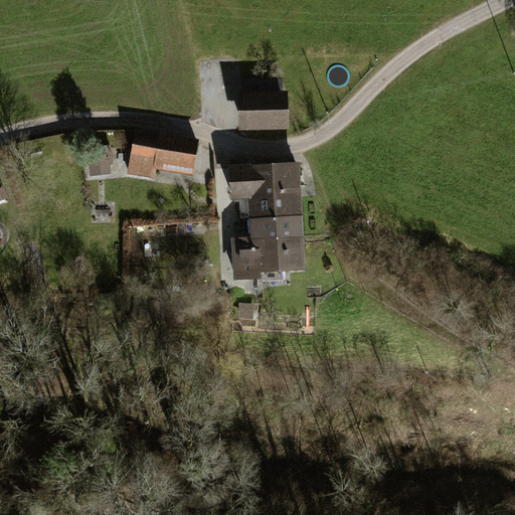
[(285,91),(235,93),(236,129),(286,128),(285,91)]
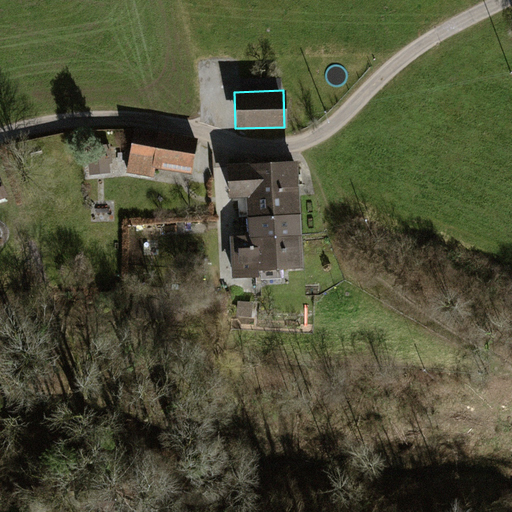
[(136,127),(127,172),(154,177),(156,168),(191,175),(198,139),(136,127)]
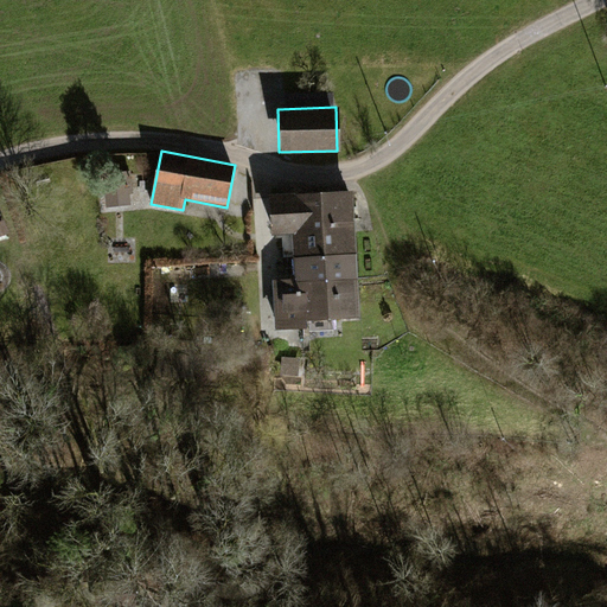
[(126,181),(97,184),(100,209),(128,206),(126,181)]
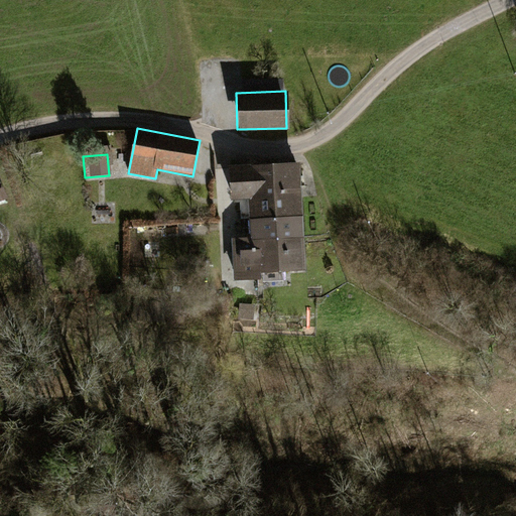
[(250,201),(303,199),(302,164),(231,166),(232,201),(250,201)]
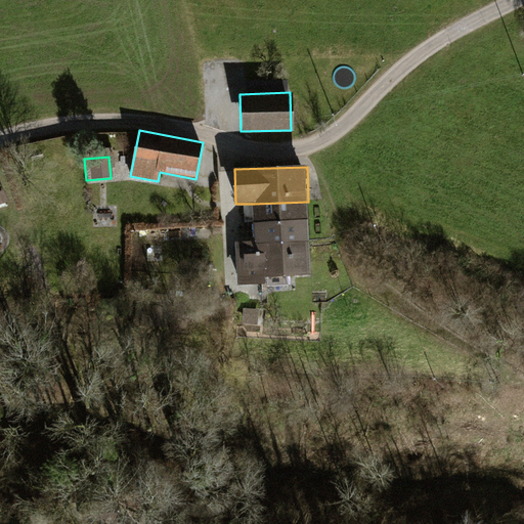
[(255,243),(309,241),(308,202),(254,204),(255,243)]
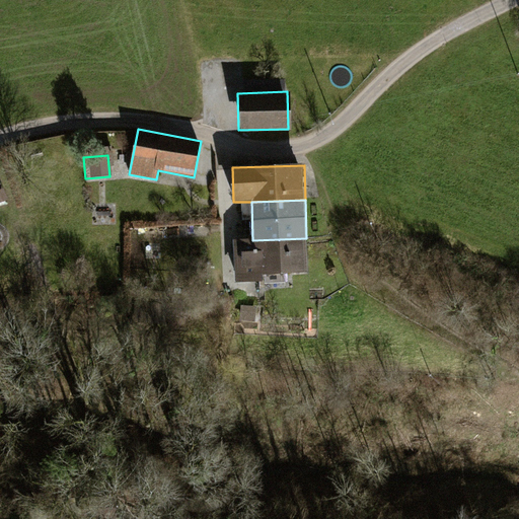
[(306,238),(252,240),(234,241),(235,283),(263,282),(263,276),(307,274),(306,238)]
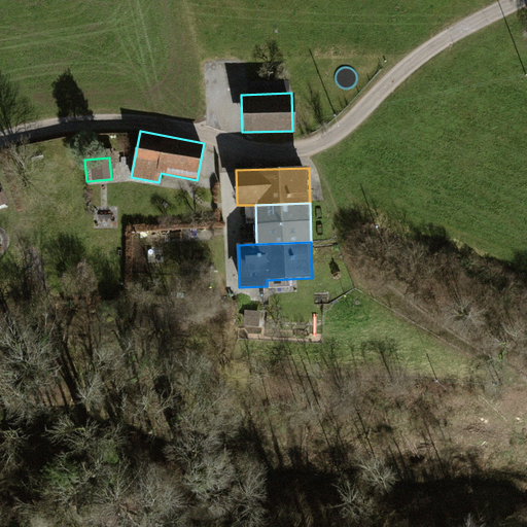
[(256,310),(240,310),(240,326),(255,326),(256,310)]
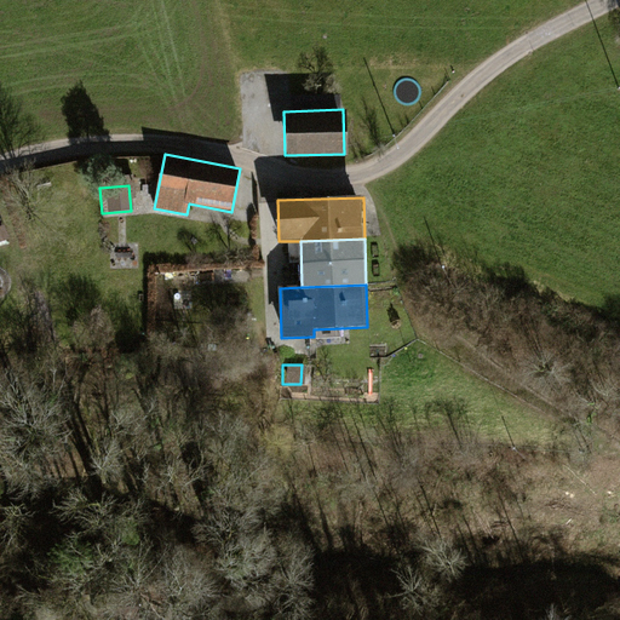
All buildings are outlined.
